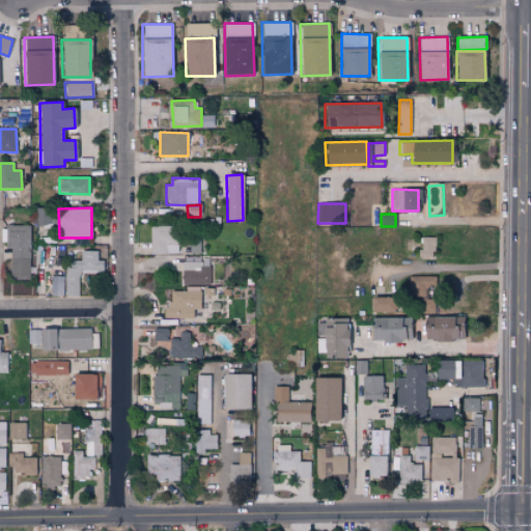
[(5,249),(10,249),(10,277),(28,277),(30,225),(6,225),(5,249)]
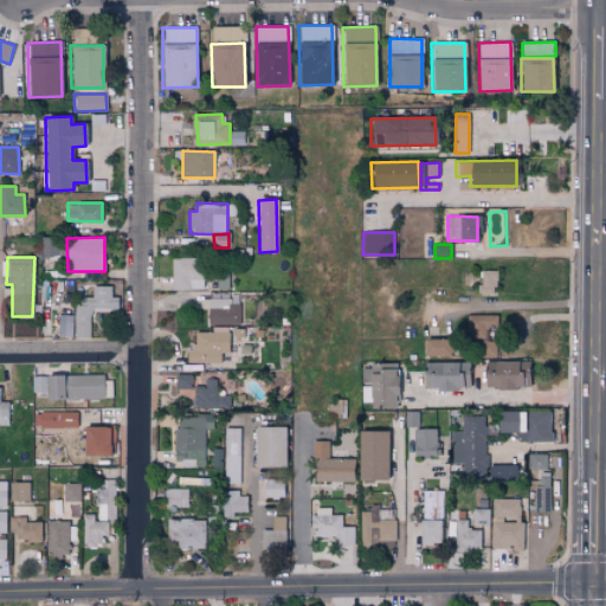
[(202,289),(201,258),(172,259),(172,290),(202,289)]
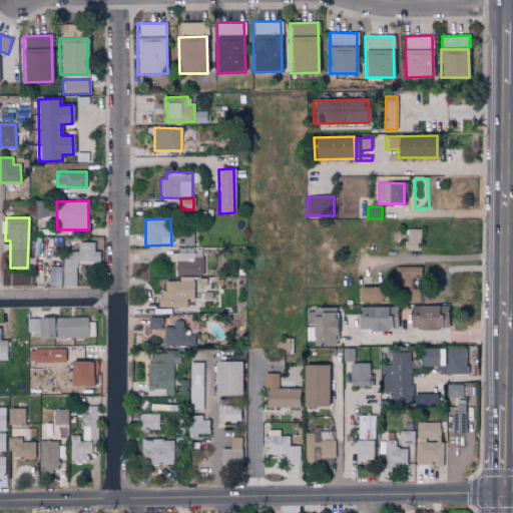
[(420,229),(406,229),(405,248),(419,249),(420,229)]
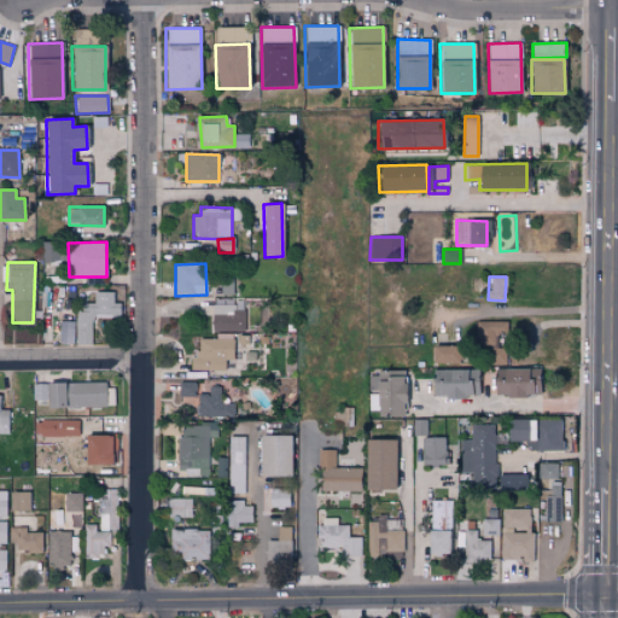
[(92,344),(92,316),(120,316),(120,303),(114,303),(114,292),(94,292),(94,305),(75,305),(75,344),(92,344)]
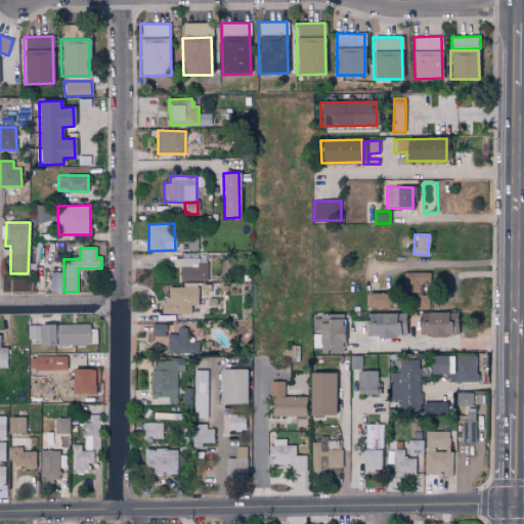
[(402,273),(403,293),(426,293),(426,284),(431,284),(430,272),(402,273)]
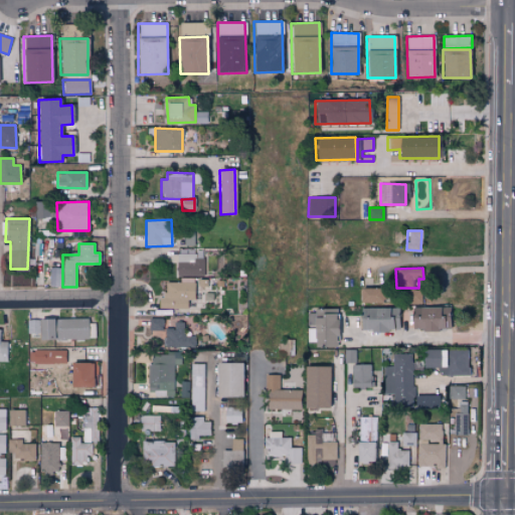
[(188,309),(188,299),(195,299),(195,283),(166,282),(165,298),(159,297),(159,308),(188,309)]
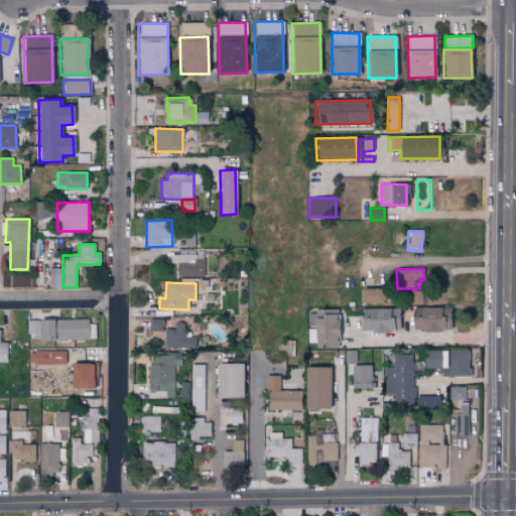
[(386,302),(385,288),(360,289),(361,303),(386,302)]
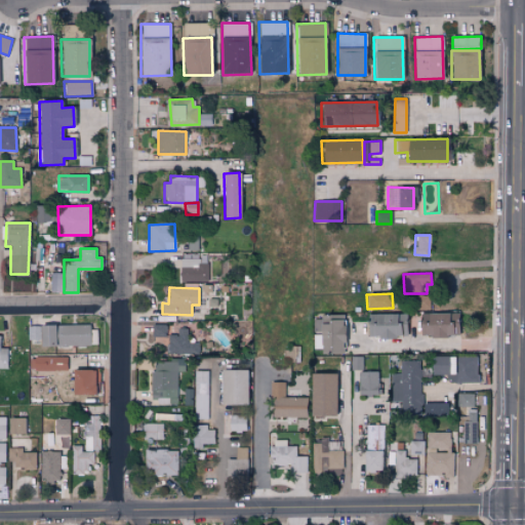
[(419,314),(420,337),(457,336),(456,313),(419,314)]
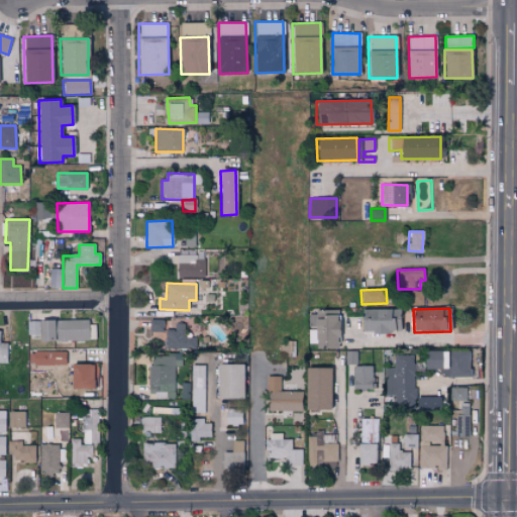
[(362,333),(400,332),(399,309),(362,310),(362,333)]
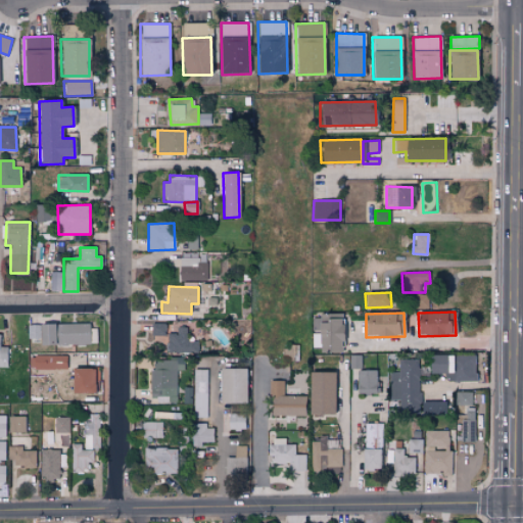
[(341,315),(312,316),(312,332),(312,343),(319,343),(319,352),(342,352),(341,315)]
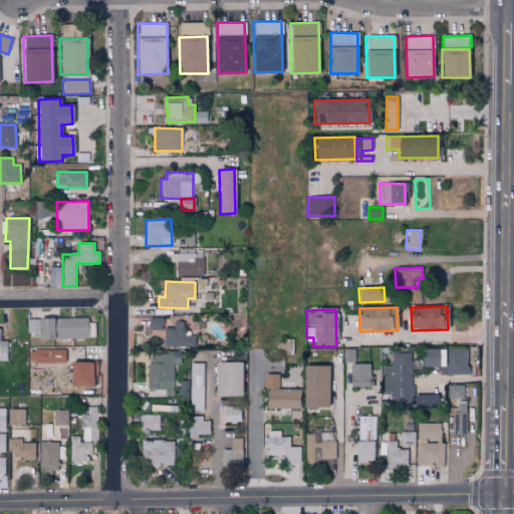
[(149,317),(149,335),(163,335),(163,346),(195,346),(195,336),(204,336),(204,322),(191,322),(192,317),(149,317)]
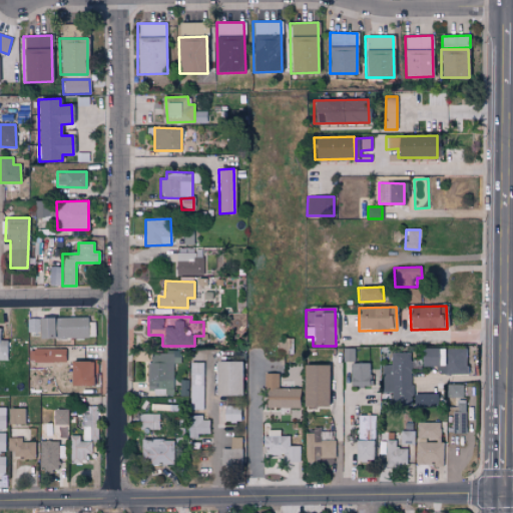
[(87,318),(27,318),(28,332),(38,332),(39,339),(88,338),(87,318)]
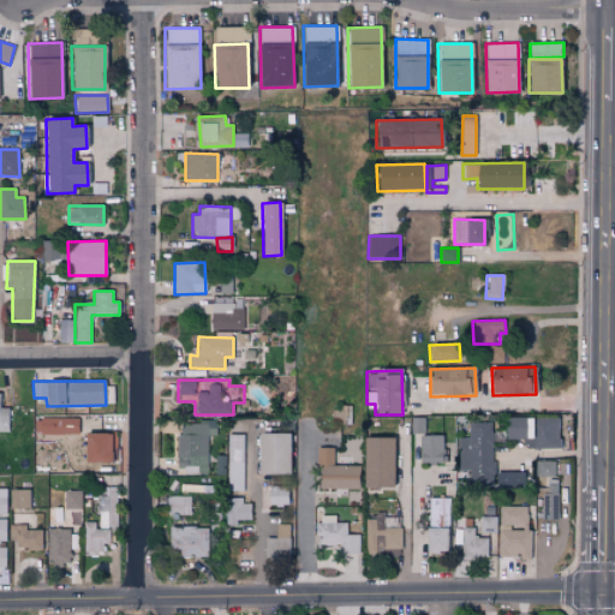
[(0,431),(10,433),(11,408),(3,408),(3,394),(0,394),(0,431)]
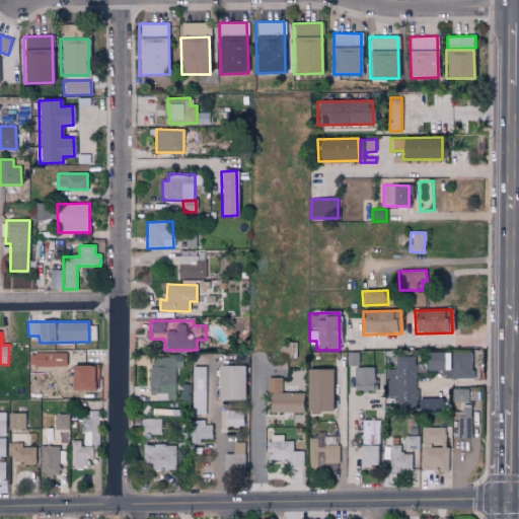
[(471,353),(444,353),(444,352),(425,353),(425,372),(446,371),(446,379),(471,378),(471,353)]
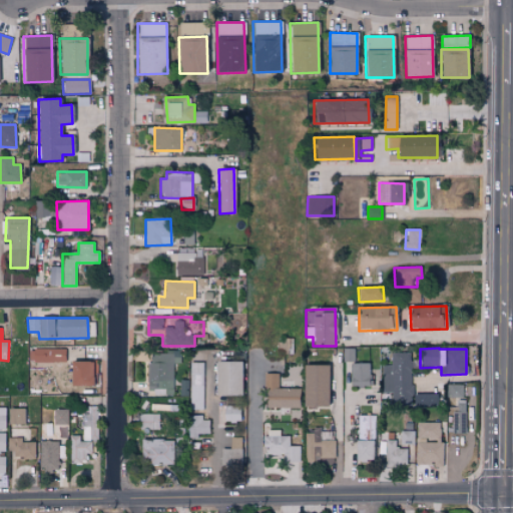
[(65,349),(29,350),(29,363),(65,362),(65,349)]
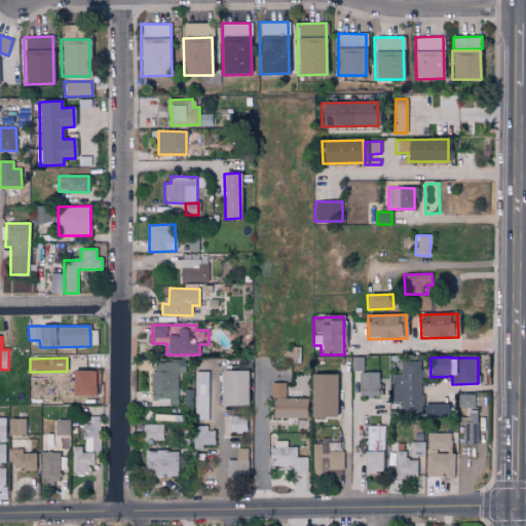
[(152,399),(177,400),(178,363),(153,362),(152,399)]
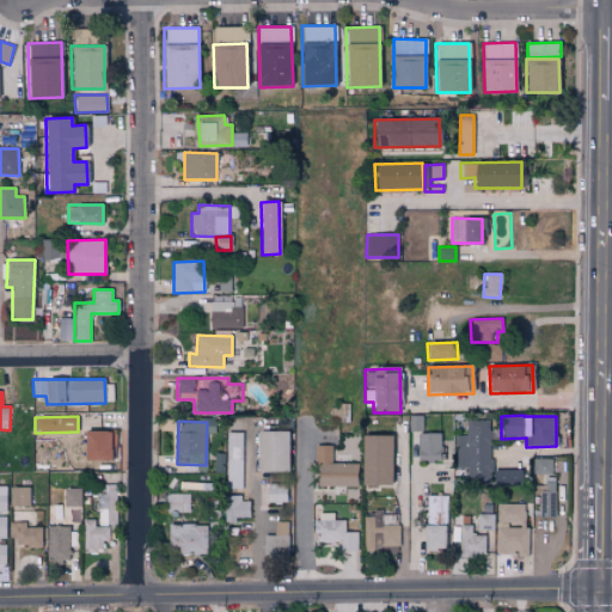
[(467,435),(456,436),(457,469),(469,469),(469,484),(491,484),(490,421),(466,421),(467,435)]
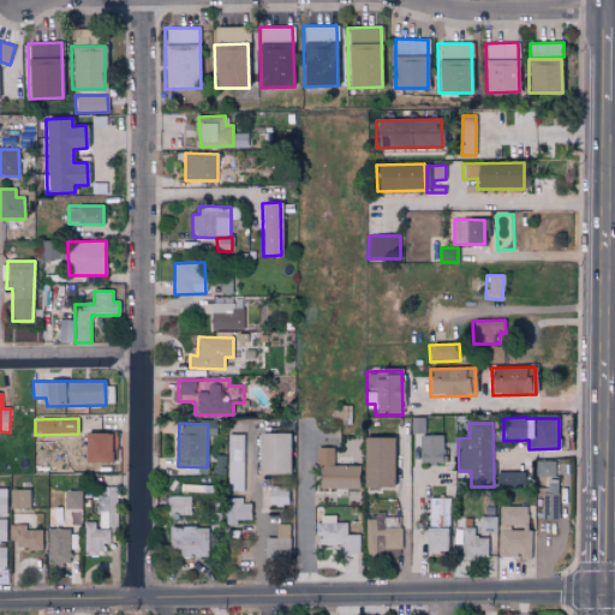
[(84,463),(111,463),(111,451),(117,451),(117,434),(85,433),(84,463)]
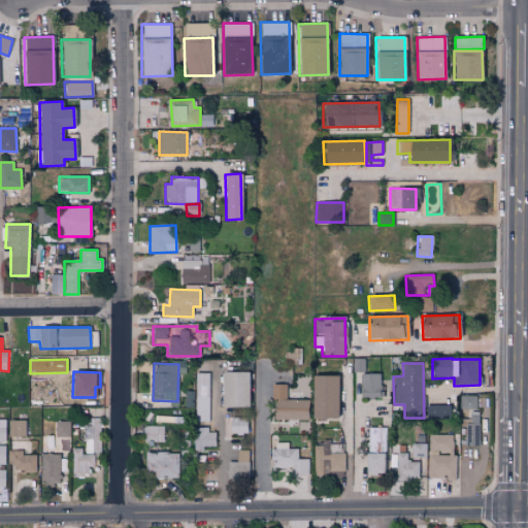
[(221,407),(249,407),(250,372),(221,372),(221,407)]
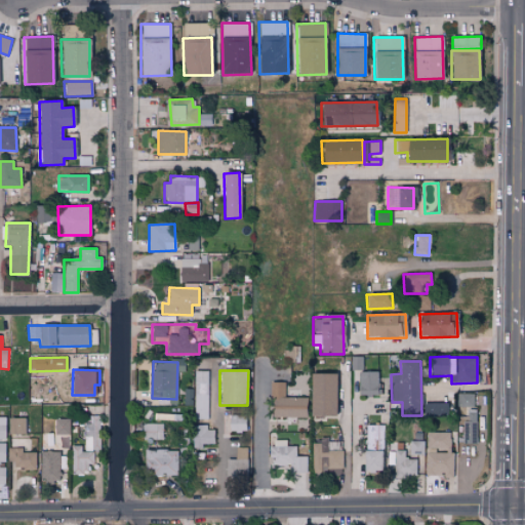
[(195,419),(209,418),(208,371),(194,371),(195,419)]
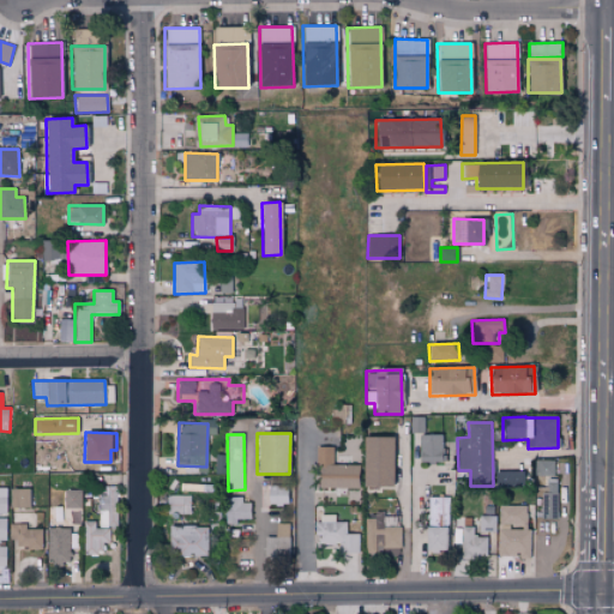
[(420,463),(441,462),(441,434),(419,435),(420,463)]
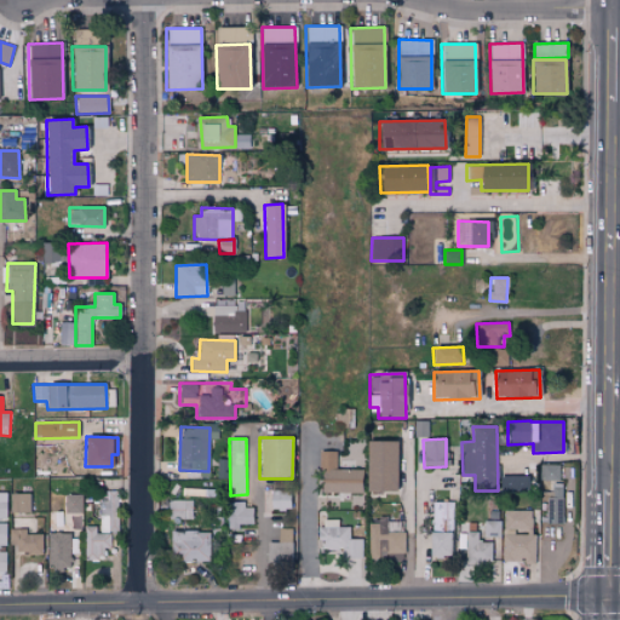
[(395,492),(395,441),(365,442),(365,492),(395,492)]
